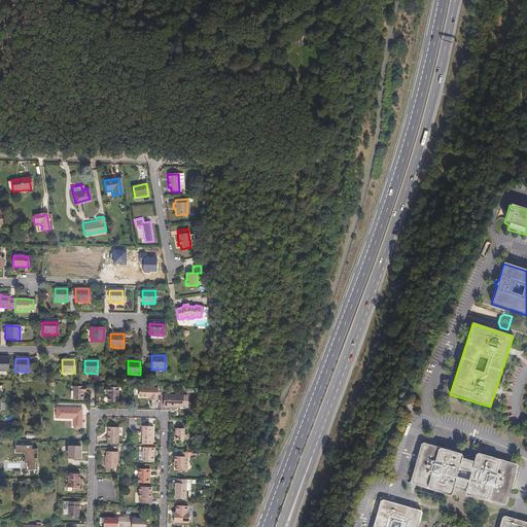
[(83,391),(83,387),(73,387),(73,399),(81,399),(81,395),(81,391),(83,391)]
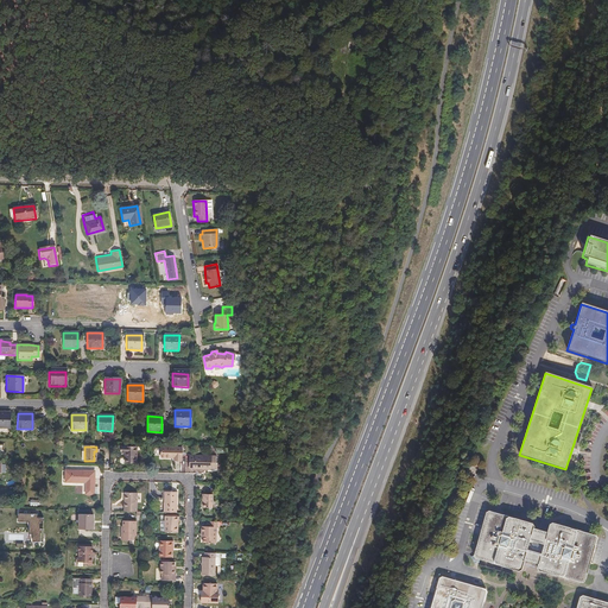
[(134,464),(135,448),(125,447),(124,464),(130,464),(134,464)]
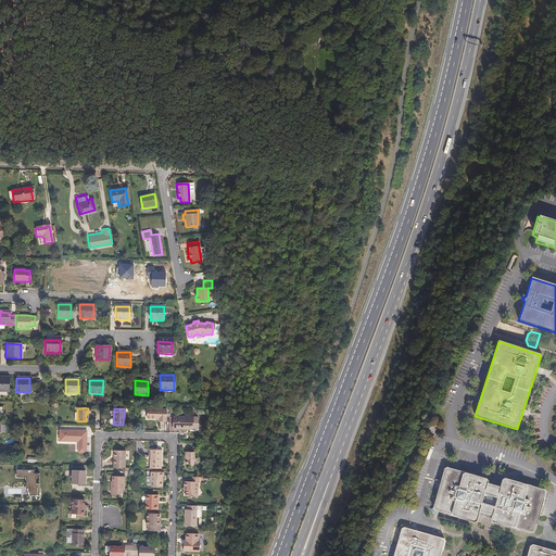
[(164,422),(165,411),(146,409),(146,419),(151,419),(158,419),(158,422),(164,422)]
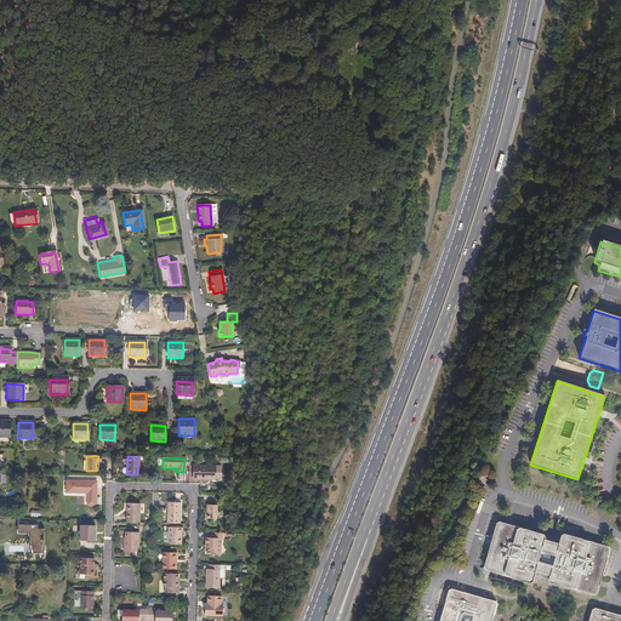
[(221,478),(218,468),(214,467),(212,466),(191,466),(191,478),(197,478),(203,478),(203,479),(214,480),(214,478),(221,478)]
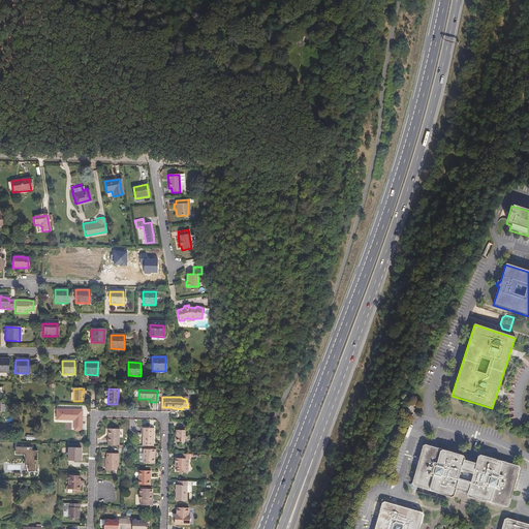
[(81,419),(81,410),(55,409),(55,421),(72,421),(72,430),(81,430),(81,419)]
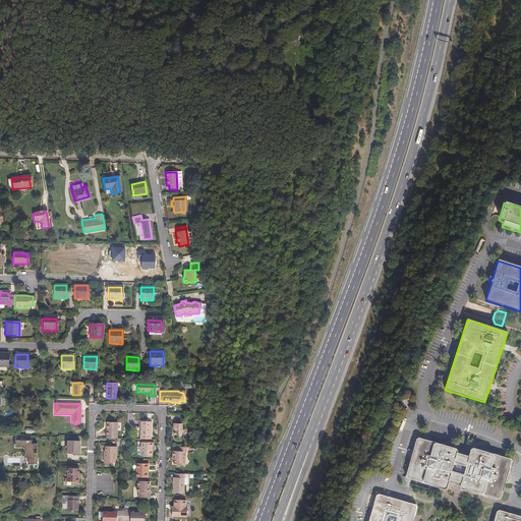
[(25,409),(24,418),(33,419),(34,409),(25,409)]
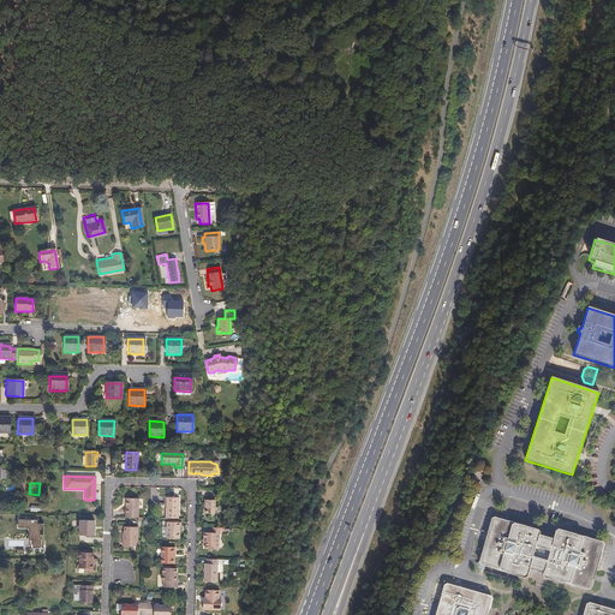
[(165,497),(163,519),(174,519),(175,511),(178,512),(178,507),(178,497),(165,497)]
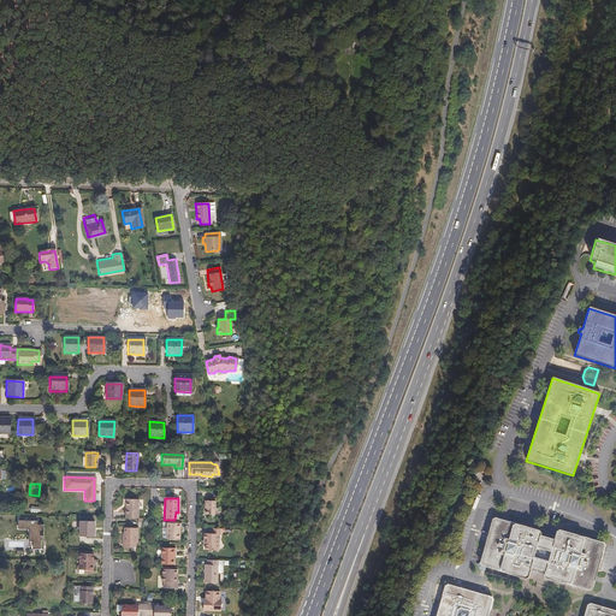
[(125,507),(125,519),(135,519),(137,519),(137,499),(125,499),(125,507)]
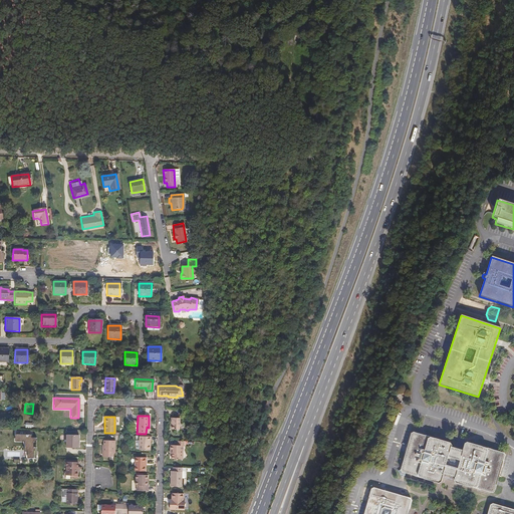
[(178,431),(179,418),(171,418),(171,425),(170,430),(178,431)]
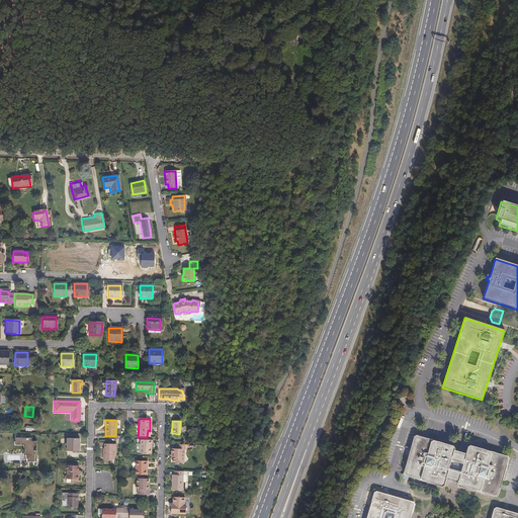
[(499,495),(509,459),(507,456),(470,445),(467,447),(466,453),(454,450),(455,448),(454,446),(417,436),(414,438),(405,472),(403,475),(405,479),(409,479),(411,478),(442,487),(445,486),(447,478),(458,481),(457,484),(459,487),(495,497),(499,495)]
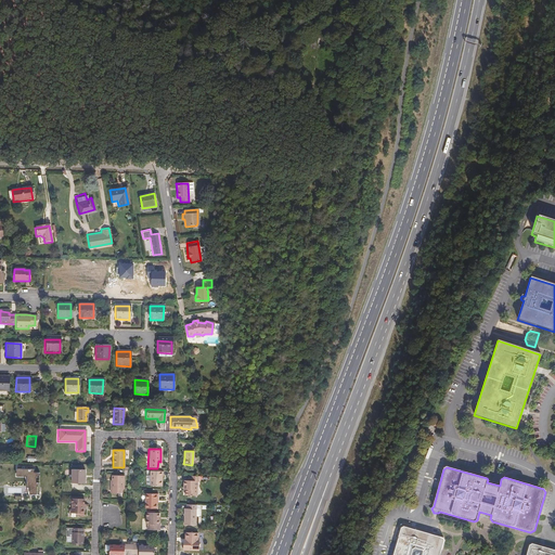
[(28,476),(28,495),(41,497),(41,482),(37,482),(37,476),(40,476),(40,472),(35,472),(36,468),(16,468),(16,476),(28,476)]
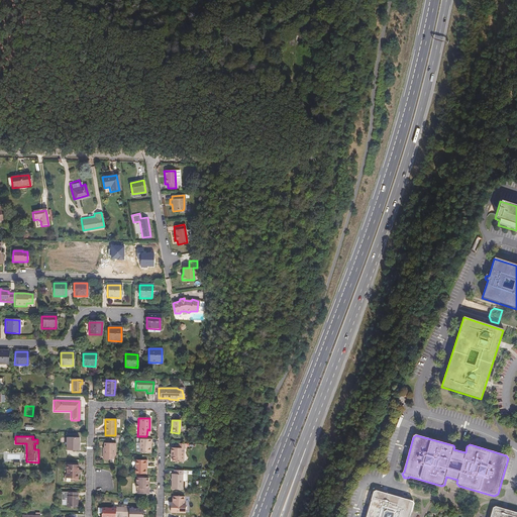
[(78,444),(78,437),(66,437),(66,450),(78,450),(78,444)]
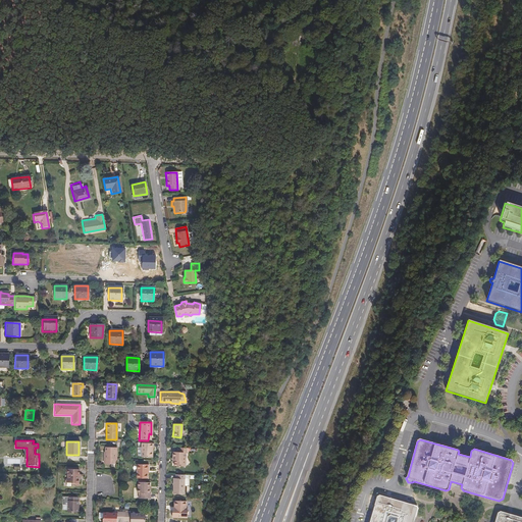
[(151,450),(151,444),(141,444),(141,458),(151,458),(151,450)]
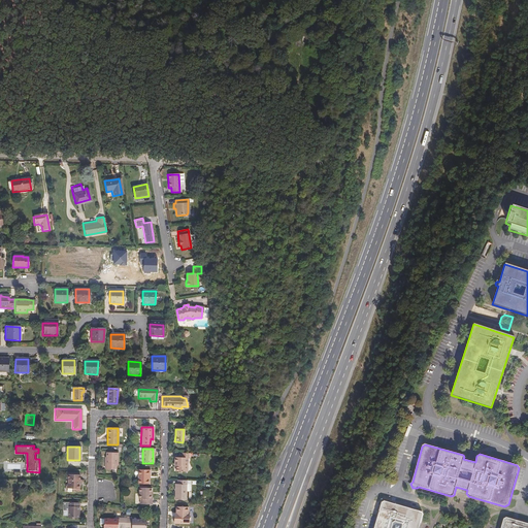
[(117,465),(117,453),(107,452),(107,459),(105,459),(105,468),(111,468),(111,472),(114,472),(114,465),(117,465)]
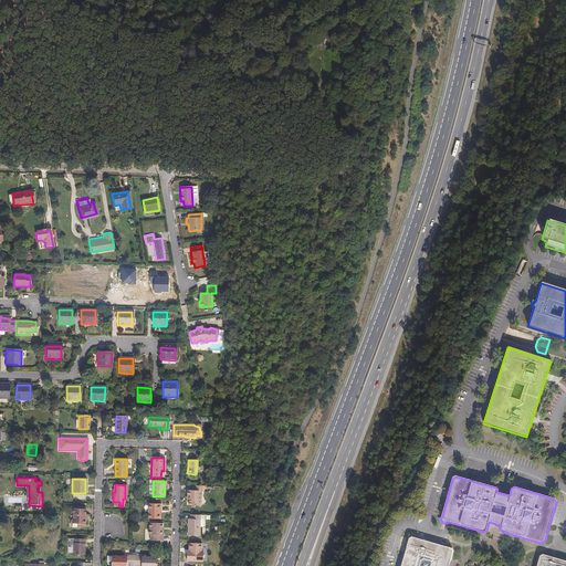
[(201,491),(201,486),(195,486),(195,490),(192,491),(191,494),(189,495),(189,500),(188,505),(199,505),(199,491),(201,491)]
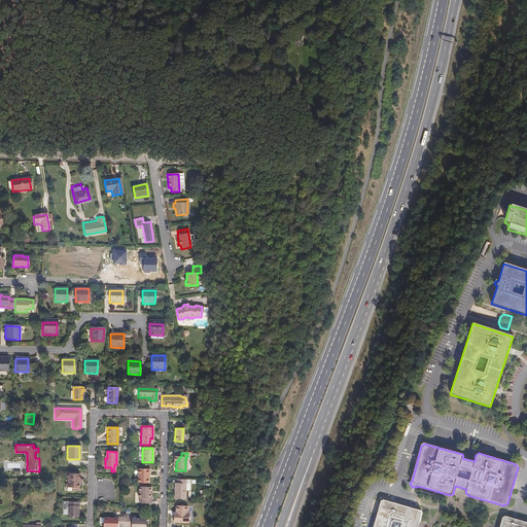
[(27,461),(4,461),(4,470),(14,470),(14,475),(22,475),(22,470),(27,470),(27,461)]
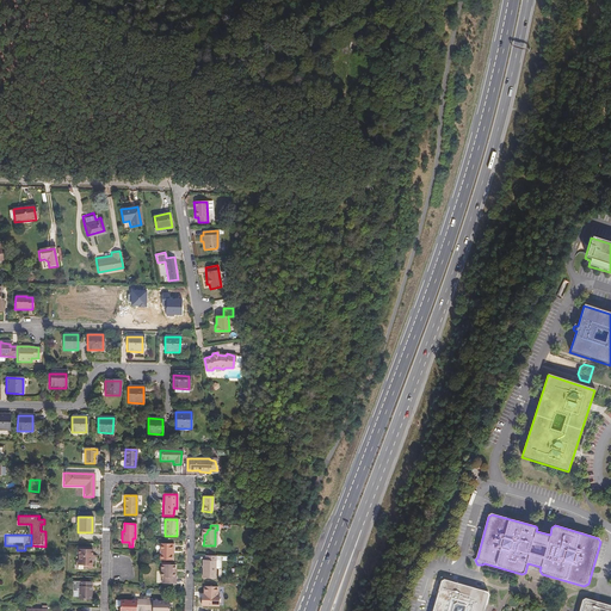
[(172,550),(172,544),(160,544),(160,560),(171,560),(171,554),(171,550),(172,550)]
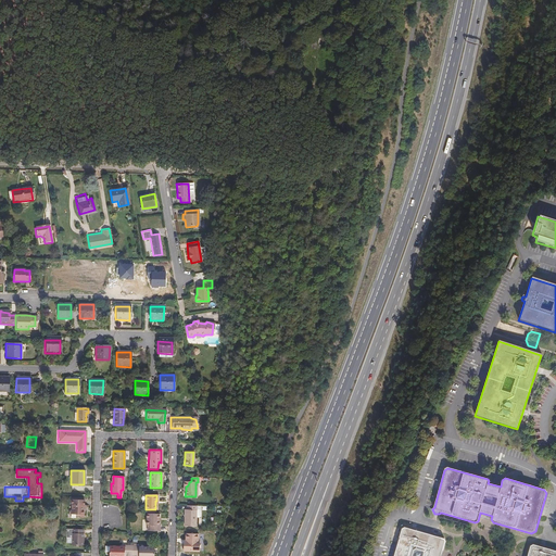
[(68,514),(74,514),(78,514),(78,517),(78,518),(83,518),(83,508),(83,500),(68,500),(68,505),(70,505),(70,510),(68,510),(68,514)]
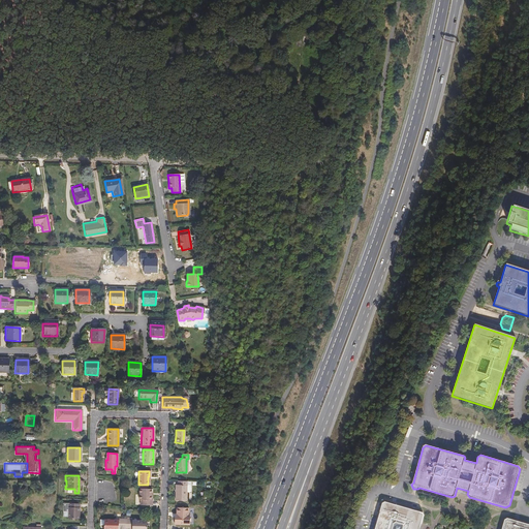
[(185,501),(186,481),(178,481),(178,484),(175,484),(174,490),(174,501),(185,501)]
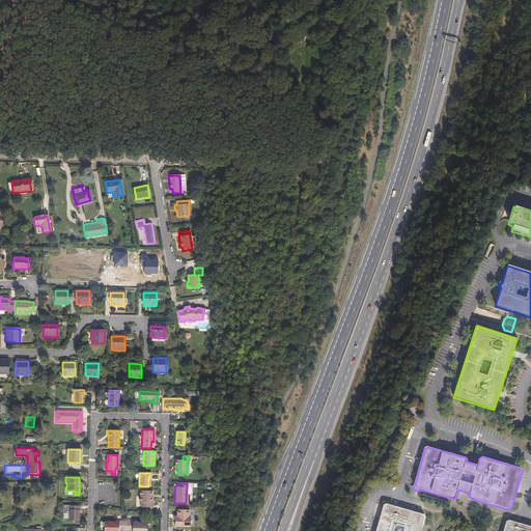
[(151,497),(151,492),(139,492),(139,502),(150,503),(151,497)]
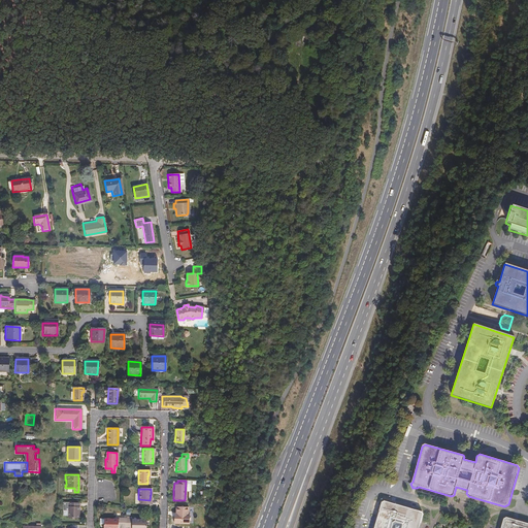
[(385,501),(382,503),(373,527),(419,527),(423,515),(422,513),(385,501)]
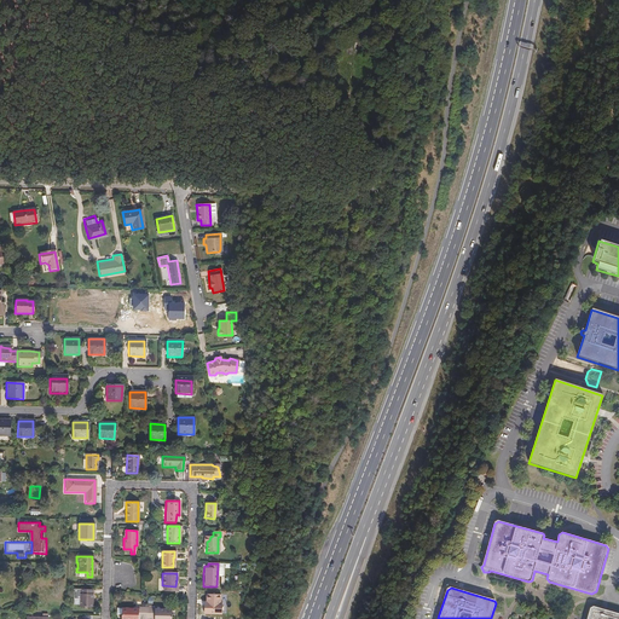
[(92,595),(92,589),(79,589),(79,607),(90,607),(91,600),(92,600),(92,595)]
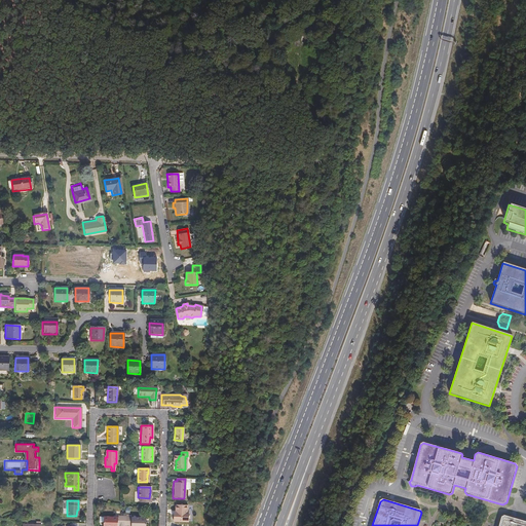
[(176,509),(176,512),(176,515),(173,515),(173,522),(187,522),(187,513),(186,513),(186,505),(176,505),(176,509)]
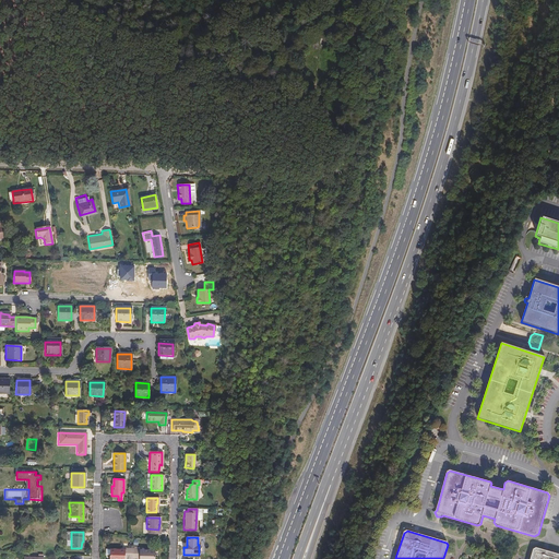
[(122,558),(126,558),(129,558),(130,547),(123,547),(123,549),(109,549),(108,558),(122,558)]
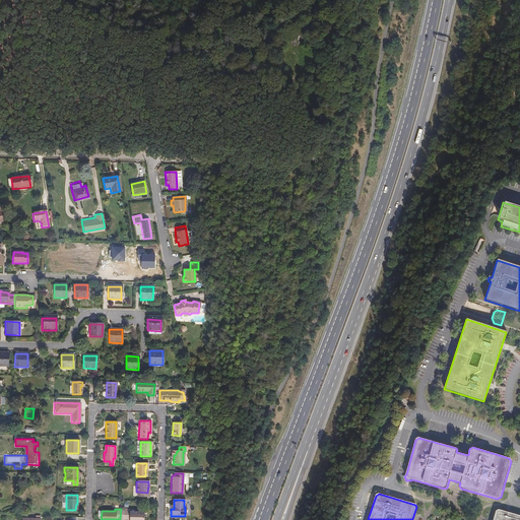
[(121,509),(120,519),(142,519),(143,512),(129,511),(129,510),(121,509)]
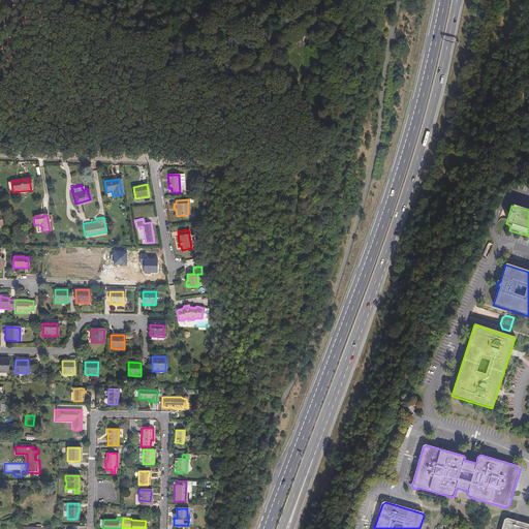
[(528,528),(528,524),(507,519),(504,521),(501,528),(528,528)]
